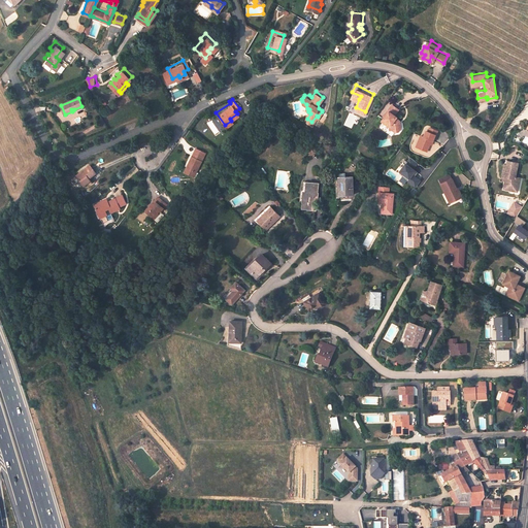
[(388,108),(381,119),(385,121),(386,119),(390,122),(391,127),(393,129),(397,129),(400,126),(399,121),(394,117),(396,114),(394,112),(398,107),(392,102),(388,107),(387,107),(388,108)]
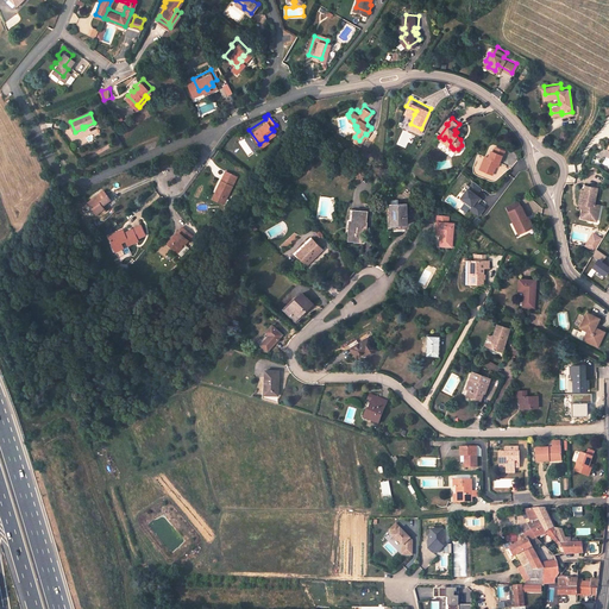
[(490,148),(488,155),(487,155),(482,168),(483,168),(491,171),(497,158),(498,159),(501,151),(503,152),(504,146),(495,143),(493,149),(490,148)]
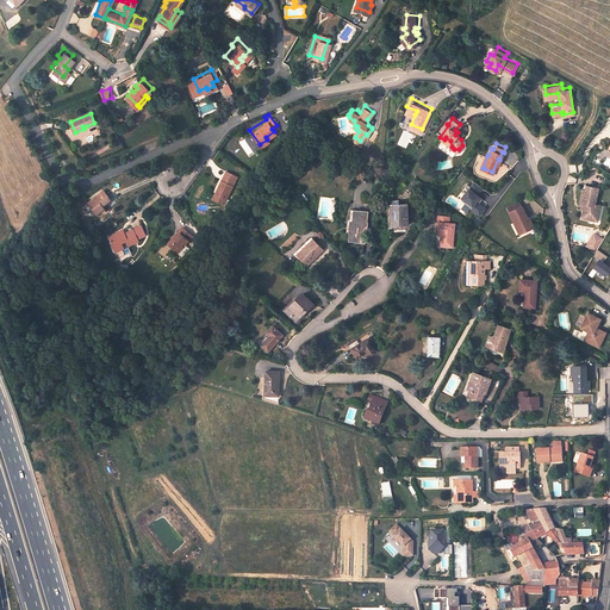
[(232,173),(221,168),(206,197),(218,201),(232,173)]
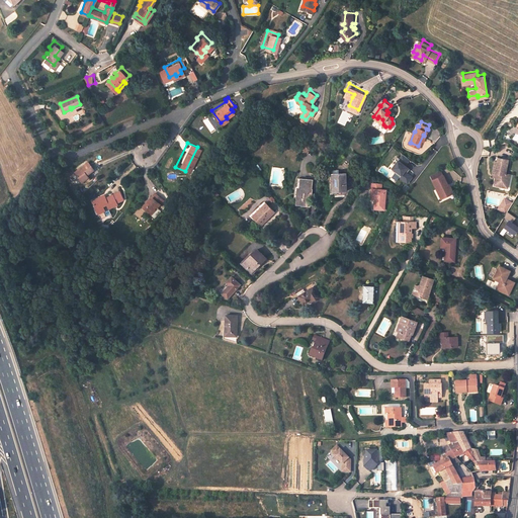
[(352,150),(346,158),(353,164),(359,156),(352,150)]
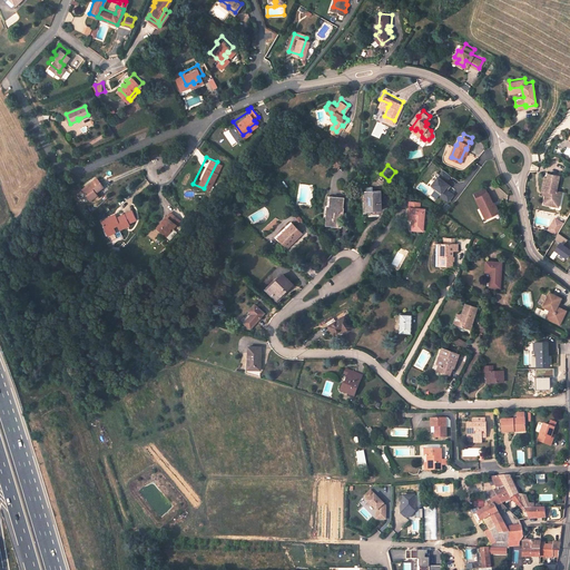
[(558,194),(559,187),(557,186),(560,170),(548,168),(547,173),(543,173),(541,186),(544,187),(542,199),(549,202),(549,198),(553,199),(556,193),(558,194)]
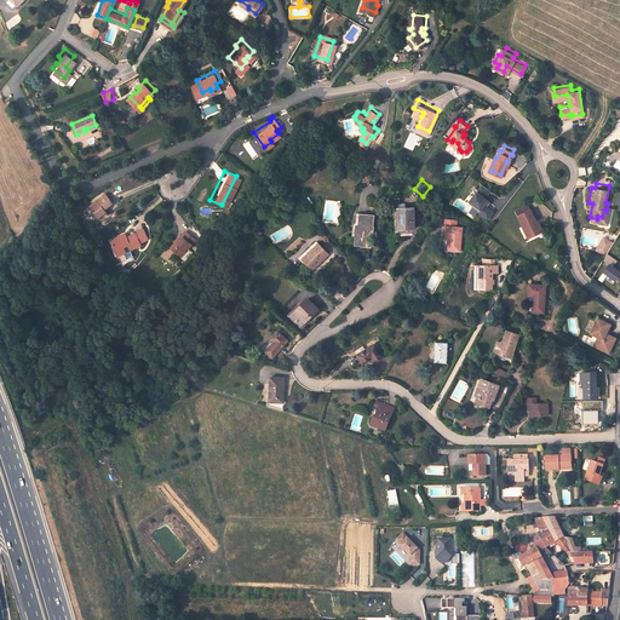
[(488,197),(492,191),(483,184),(471,201),(475,204),(472,207),(489,219),(495,211),(488,206),(492,200),(488,197)]
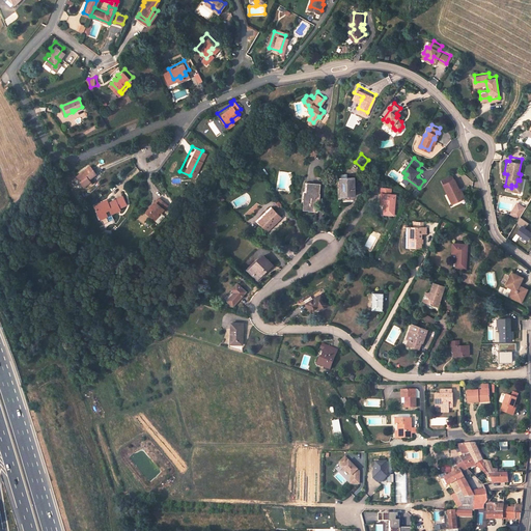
[(88,166),(75,176),(81,185),(88,179),(94,174),(88,166)]
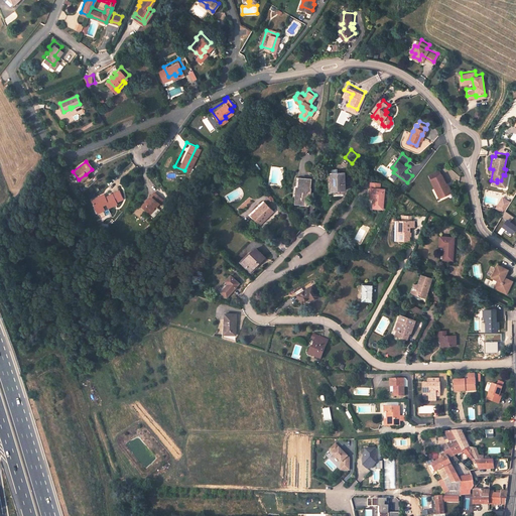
[(438,167),(427,173),(428,176),(440,171),(438,167)]
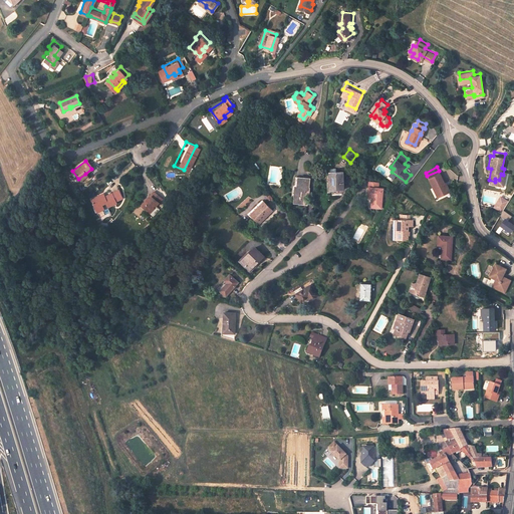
[(343,170),(329,170),(329,188),(343,188),(343,170)]
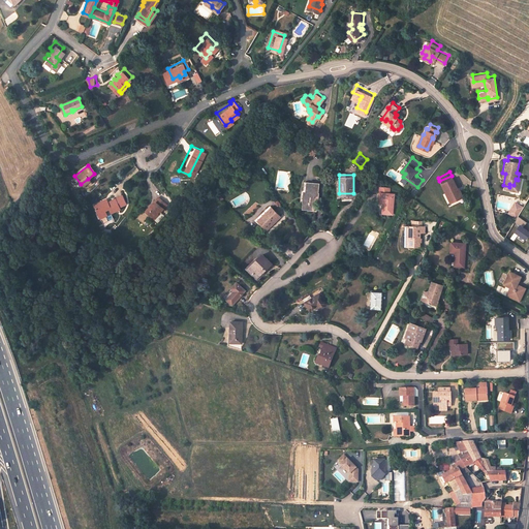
[(457,188),(452,176),(439,181),(448,201),(456,197),(455,195),(461,192),(459,187),(457,188)]
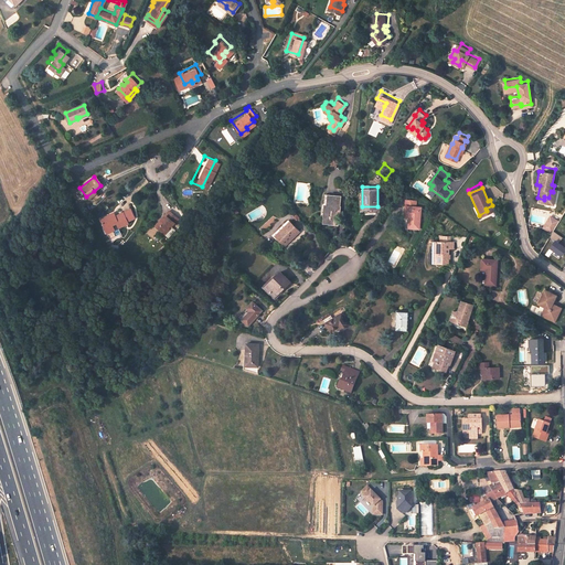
[(341,192),(324,192),(323,213),(326,213),(326,222),(339,222),(341,192)]
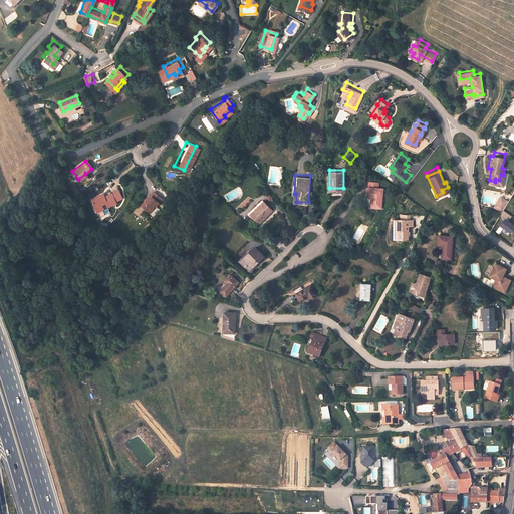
[(370,195),(370,205),(380,206),(381,206),(382,185),(376,185),(376,179),(367,179),(367,185),(367,195),(370,195)]
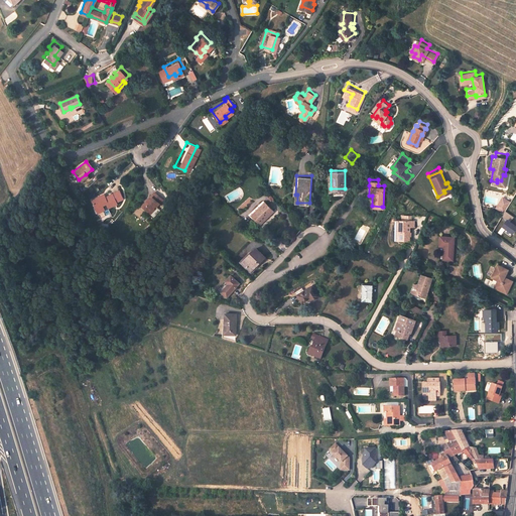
[(91,200),(95,210),(106,205),(107,208),(117,203),(116,201),(123,198),(119,189),(104,198),(101,200),(99,196),(91,200)]
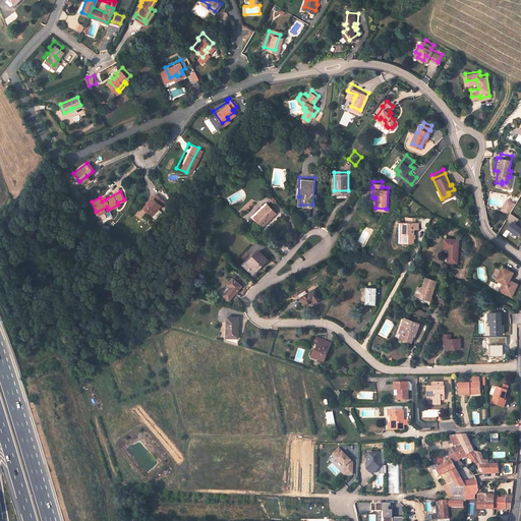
[(147,200),(140,209),(149,216),(155,207),(157,208),(162,200),(154,194),(148,201),(147,200)]
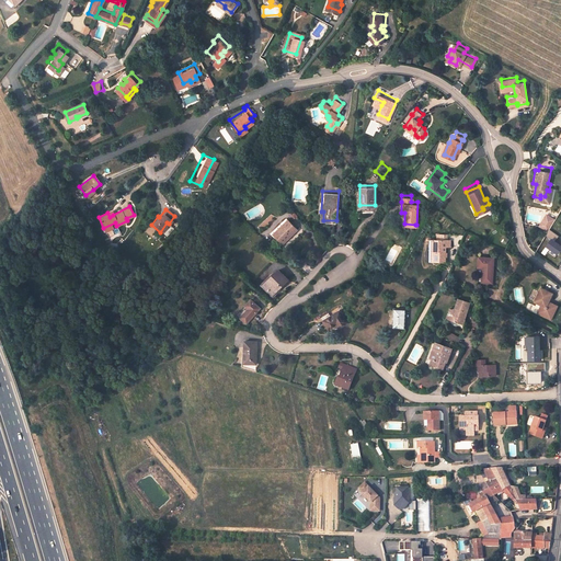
[(549,231),(554,218),(545,214),(539,227),(549,231)]
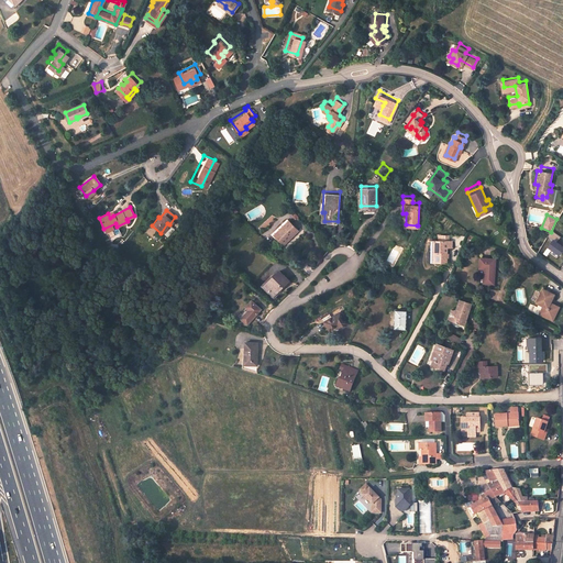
[(289,219),(275,234),(285,244),(299,229),(289,219)]
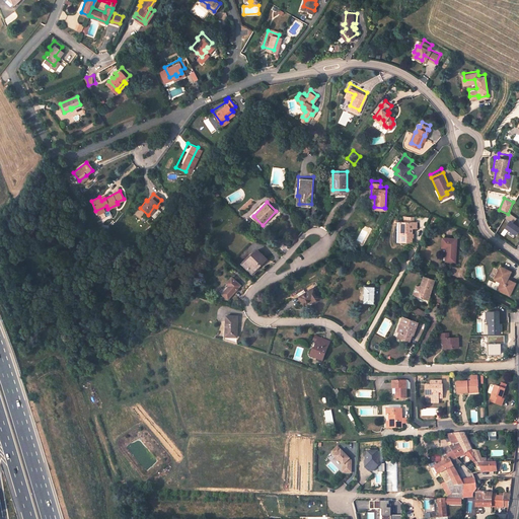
[(107,209),(106,206),(95,211),(97,214),(107,209)]
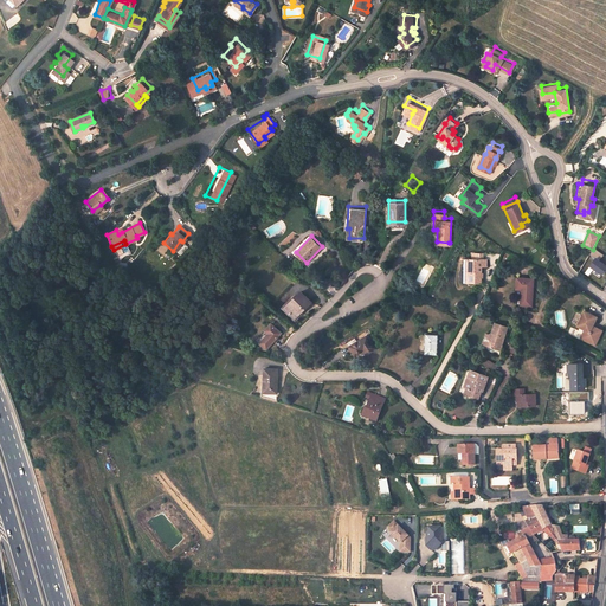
[(482,256),(466,256),(466,268),(469,268),(468,281),(482,279),(482,256)]
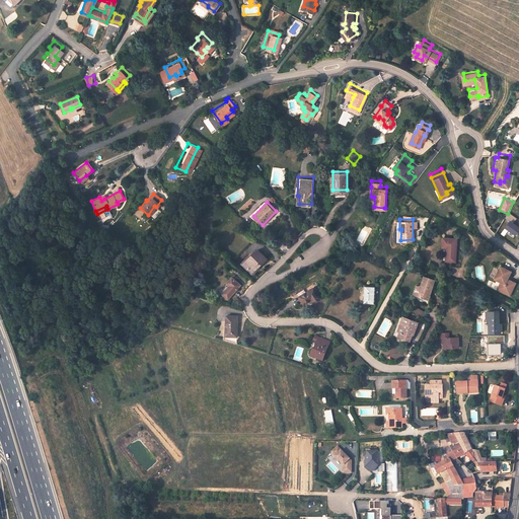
[(518,225),(511,220),(506,227),(517,235),(518,232),(518,225)]
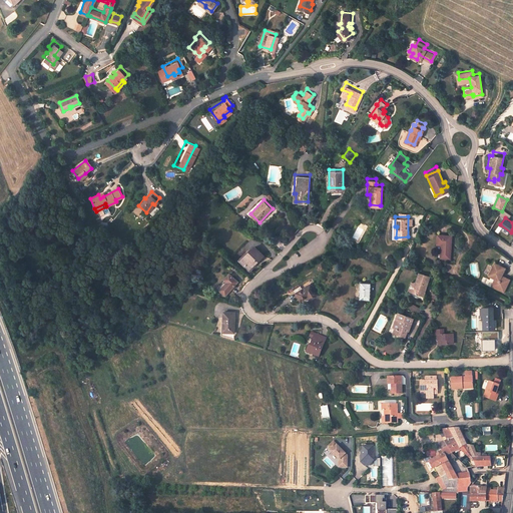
[(450,233),(435,233),(435,243),(439,244),(439,258),(449,259),(450,233)]
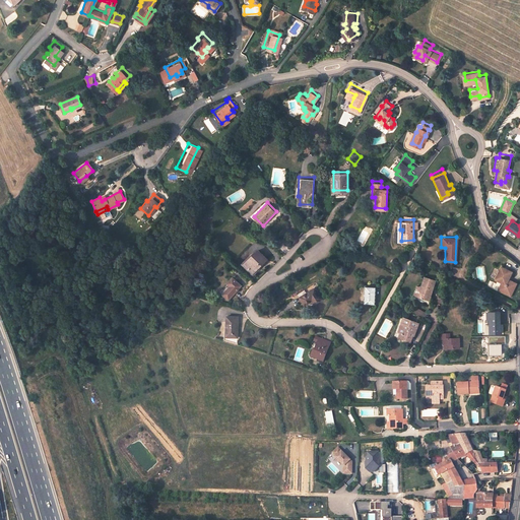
[(258,248),(244,261),(252,271),(267,258),(258,248)]
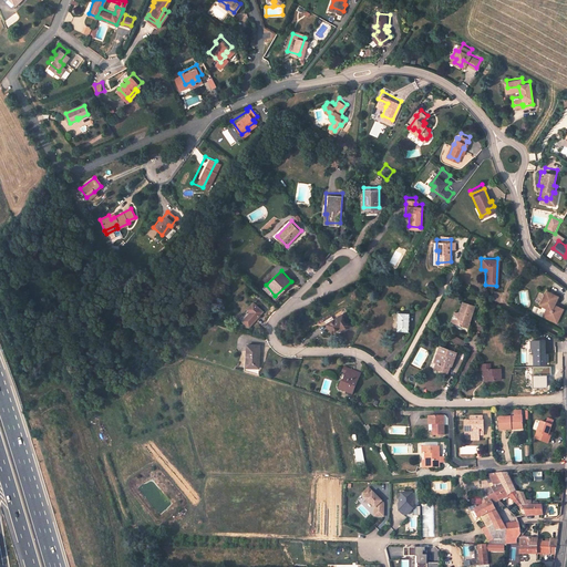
[(554,292),(542,289),(537,302),(544,305),(542,313),(548,316),(548,313),(556,316),(558,305),(552,302),(554,292)]
